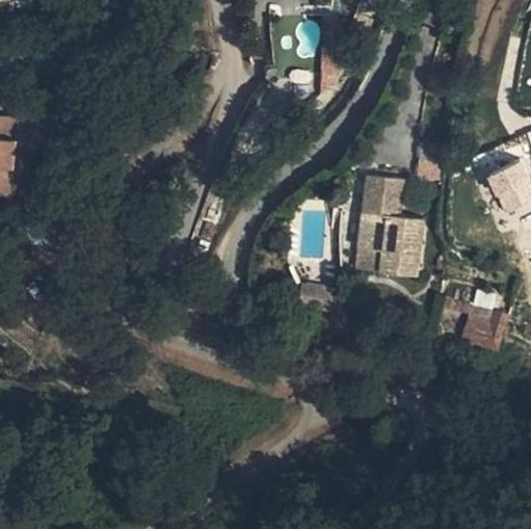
[(322,50),(322,62),(330,62),(330,49),(322,50)]
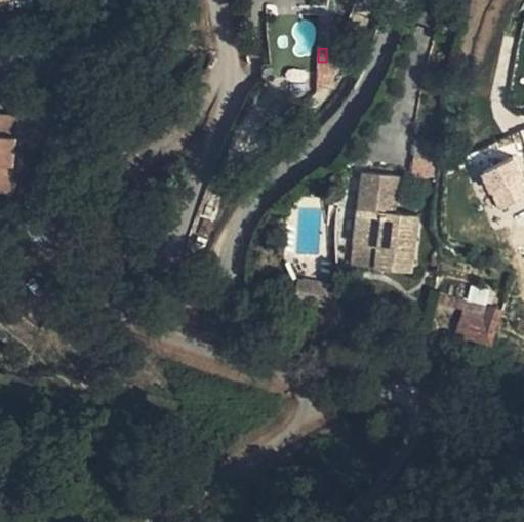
[(326,62),(318,62),(317,74),(326,74),(326,62)]
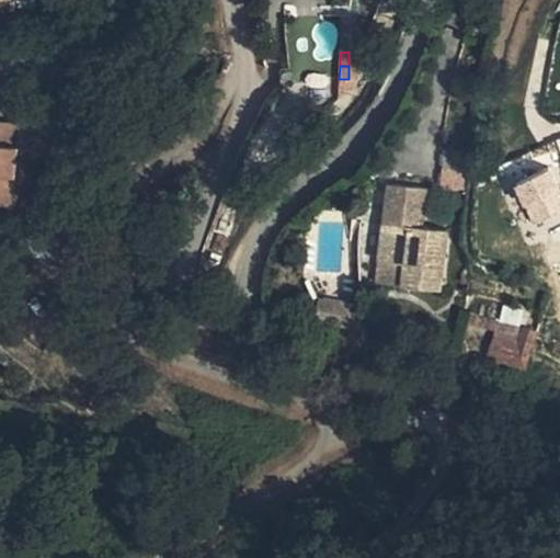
[(282,87),(305,87),(305,70),(282,70),(282,87)]
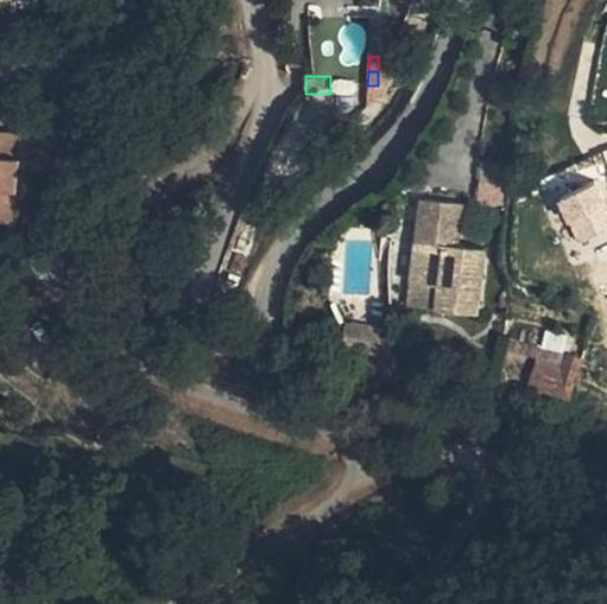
[(0,223),(14,226),(23,139),(0,135),(0,223)]
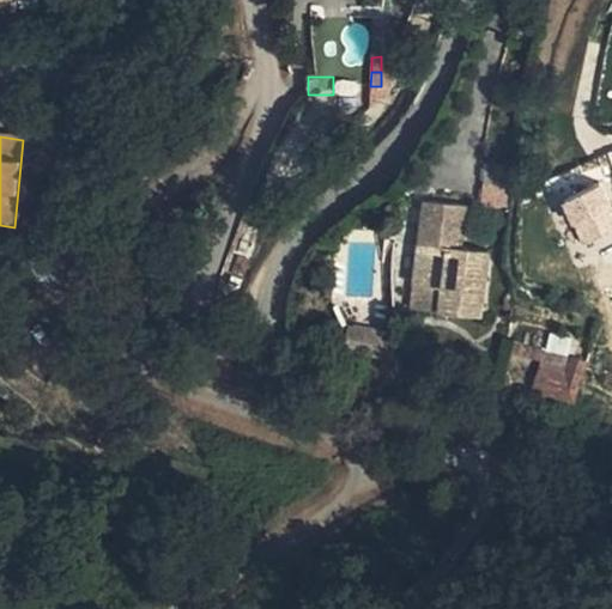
[(485,187),(513,188),(515,166),(485,165),(485,187)]
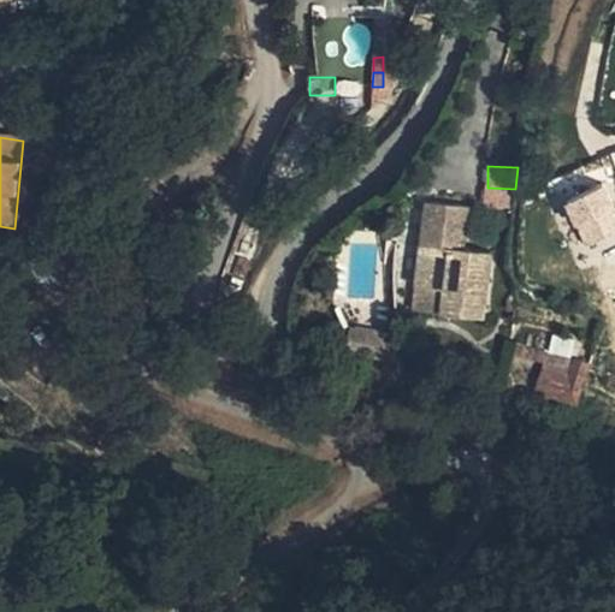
[(565,206),(585,257),(614,244),(614,195),(611,186),(565,206)]
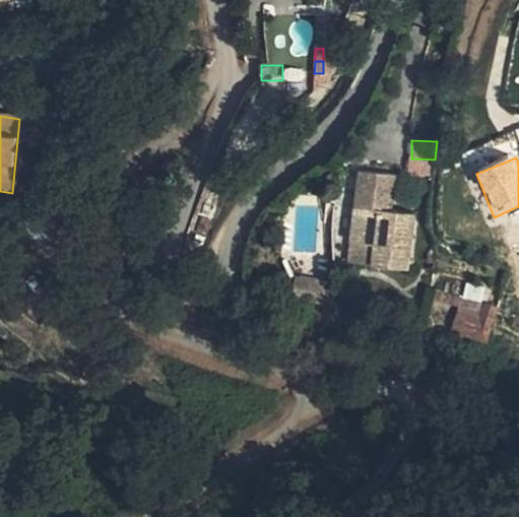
[(395,174),(388,174),(361,171),(358,199),(351,242),(376,244),(384,246),(389,211),(395,174)]
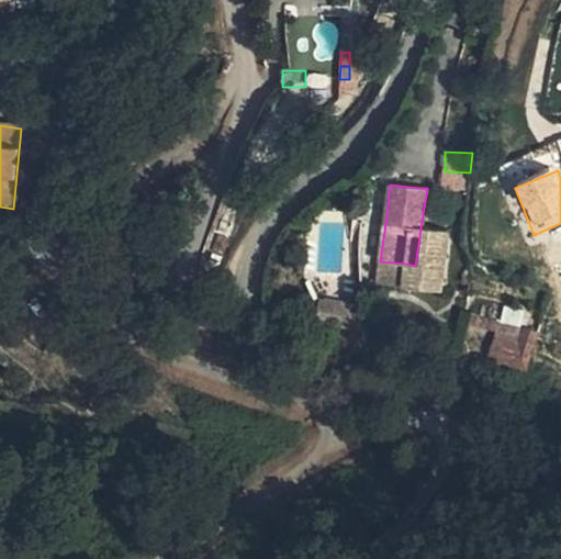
[(0,224),(11,226),(13,209),(0,207),(0,224)]
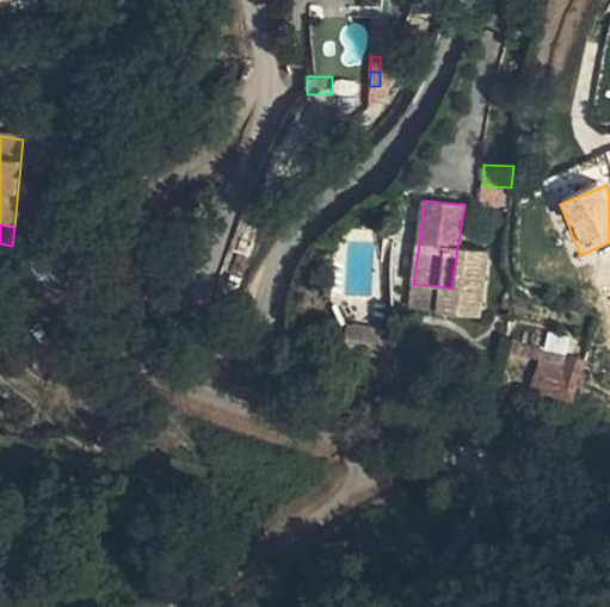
[(442,286),(439,309),(480,314),(486,252),(457,248),(451,289),(442,286)]
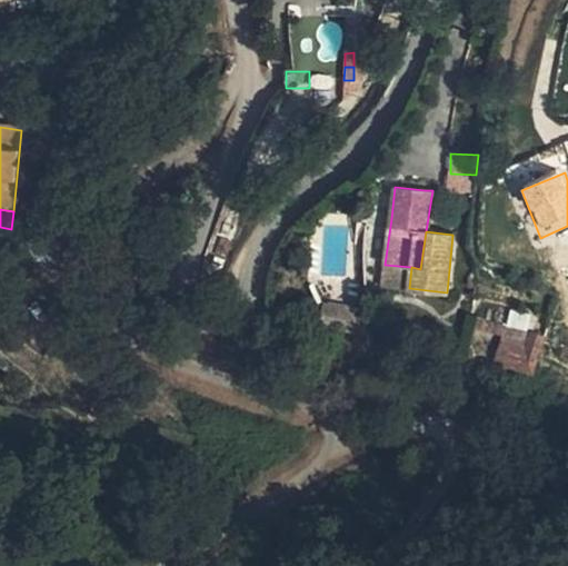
[(382,285),(409,288),(411,267),(385,265),(382,285)]
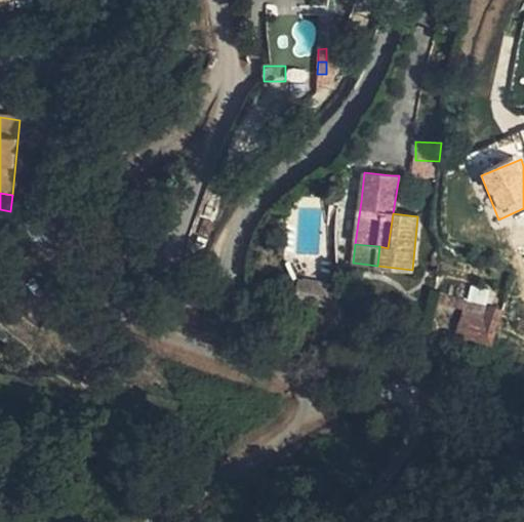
[(148,269),(133,270),(134,280),(149,279),(148,269)]
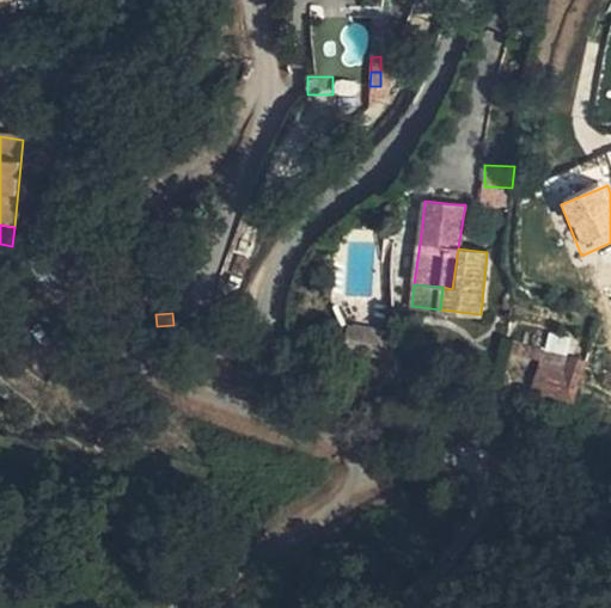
[(385,330),(348,323),(343,348),(379,356),(385,330)]
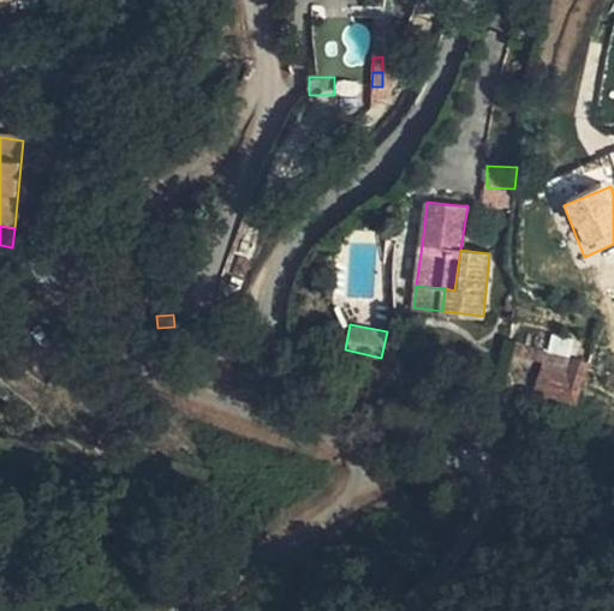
[(568,377),(584,383),(589,363),(573,359),(568,377)]
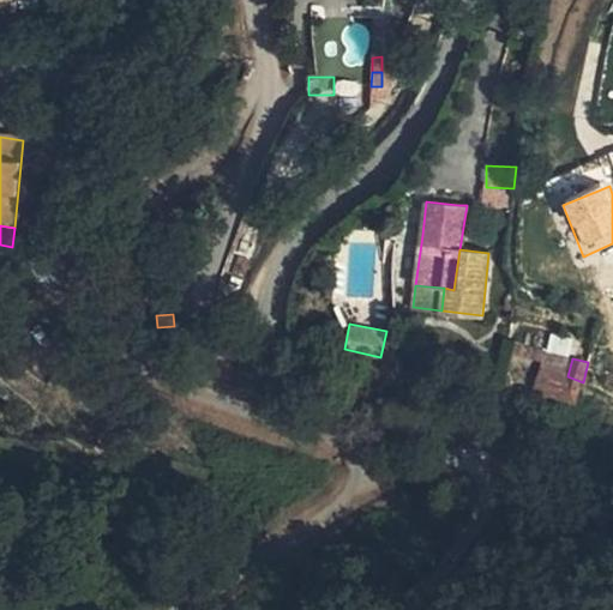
[(575,404),(581,388),(583,382),(568,376),(541,368),(534,390),(575,404)]
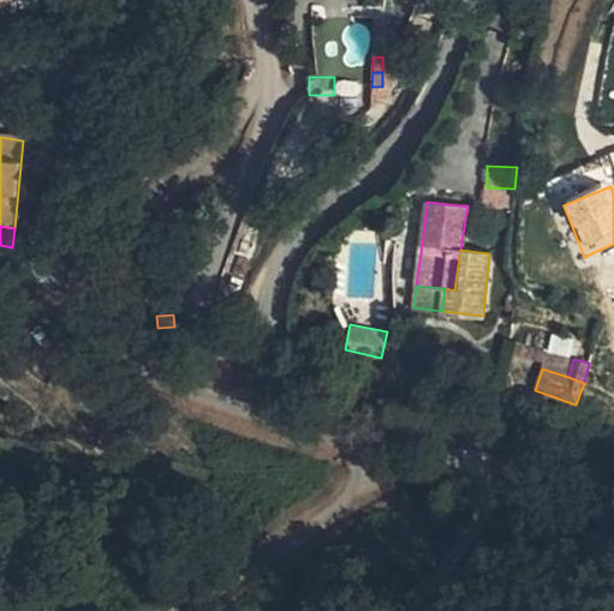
All buildings are outlined.
